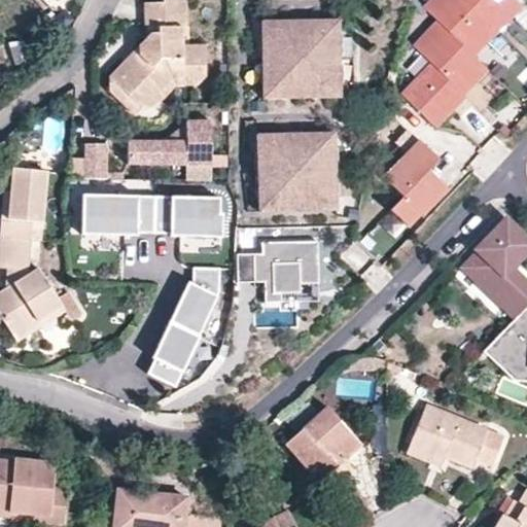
[(145,4),(145,25),(151,25),(151,35),(145,39),(138,46),(139,55),(133,62),(123,63),(109,75),(109,94),(121,104),(128,97),(141,108),(152,109),(162,99),(157,92),(171,79),(192,78),(199,85),(207,78),(206,45),(183,46),(183,30),(188,31),(187,0),(163,0),(163,5),(145,4)]
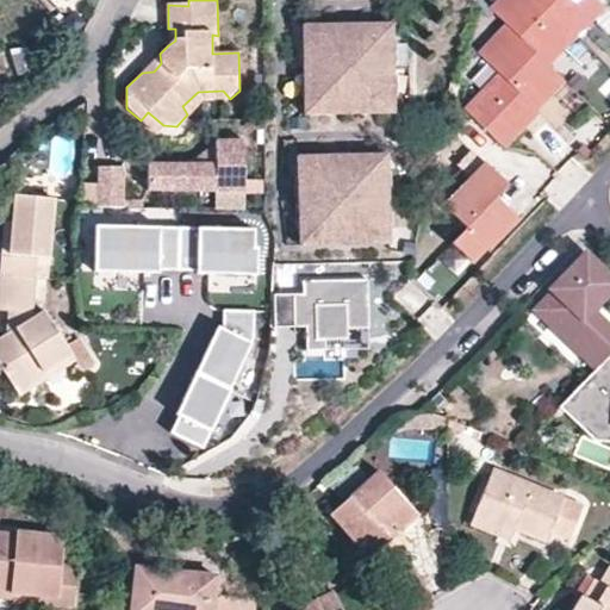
[(597,0),(509,0),(497,12),(553,66),(608,10),(605,7),(597,0)]
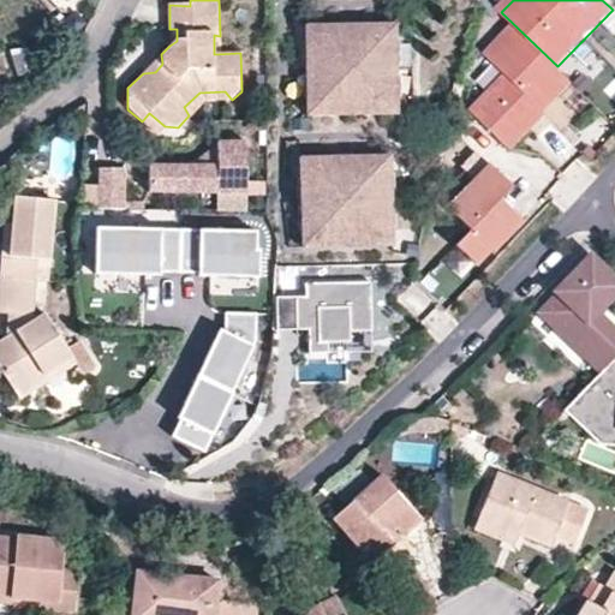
[(557,66),(501,12),(500,15),(515,30),(488,59),(508,79),(485,102),(523,139),(545,115),(543,113),(572,84),(555,69),(557,66)]
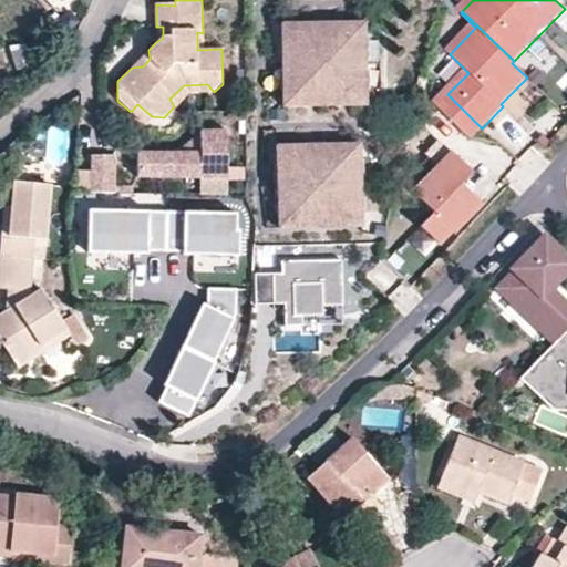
[(364,20),(281,22),(281,40),(287,40),(287,89),(284,89),(284,106),(367,105),(366,85),(362,86),(361,37),(364,37),(364,20)]
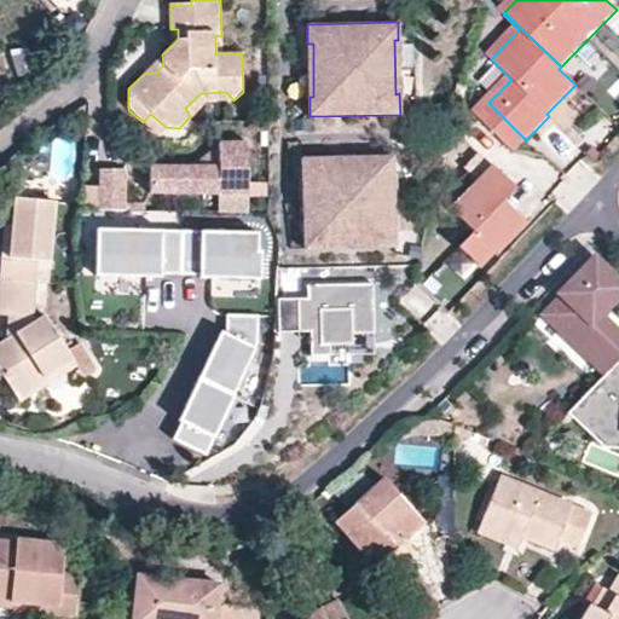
[(17,76),(32,75),(29,51),(13,52),(17,76)]
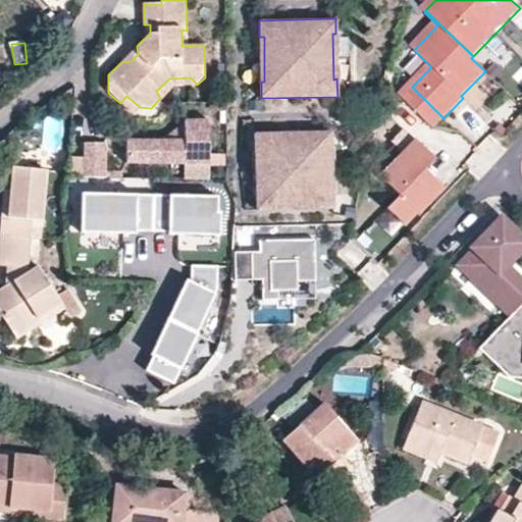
[(137,46),(121,62),(132,61),(138,54),(137,46)]
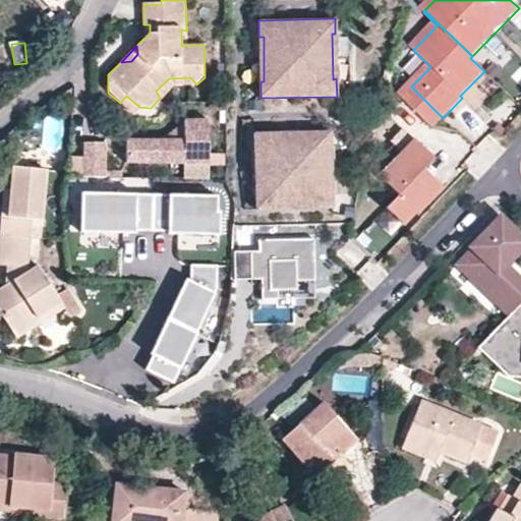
[(194,85),(196,84),(190,77),(169,78),(156,91),(160,98),(173,85),(194,85)]
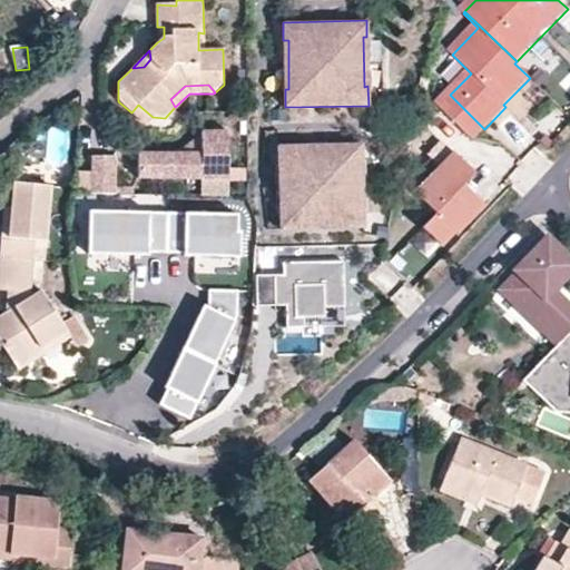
[(484,129),(450,95),(439,107),(473,140),(484,129)]
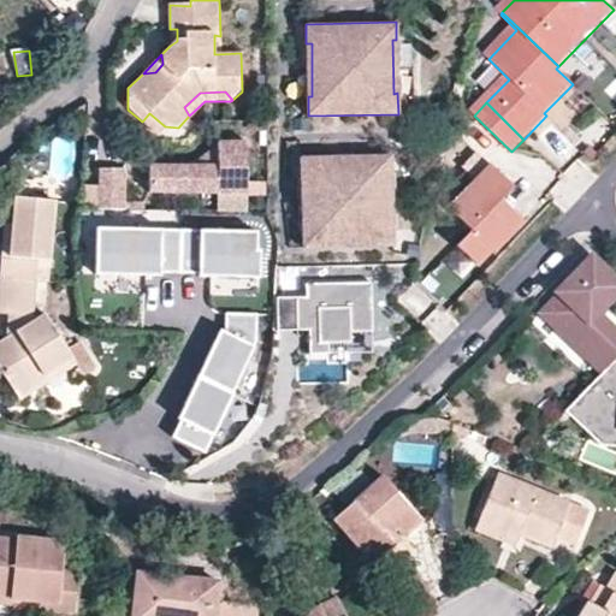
[(158,135),(165,126),(149,113),(142,122),(158,135)]
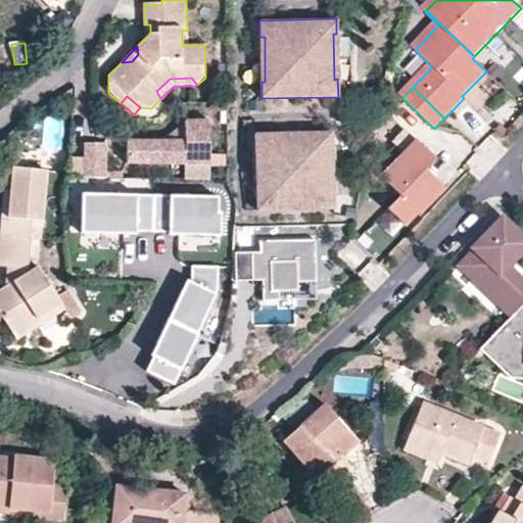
[(177,131),(177,141),(163,141),(129,141),(129,164),(212,167),(212,122),(187,122),(187,124),(177,131)]
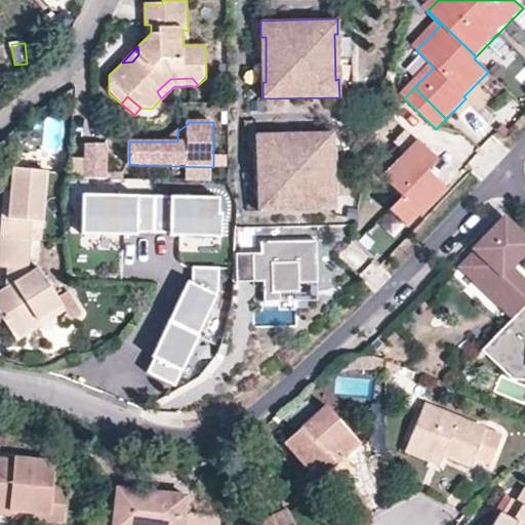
[(177,142),(177,131),(164,142),(177,142)]
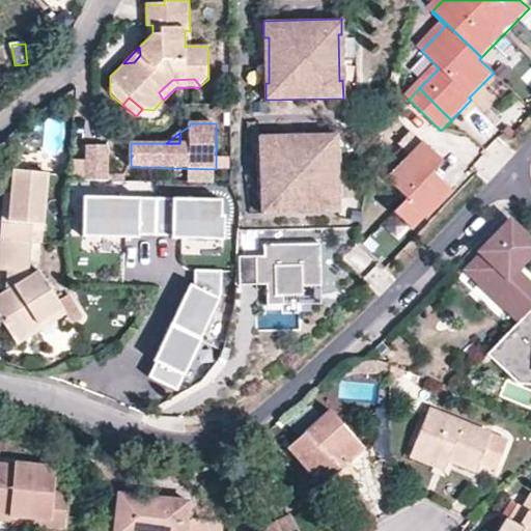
[(336,185),(335,151),(339,151),(338,135),(261,136),(261,152),(267,152),(267,198),(262,198),(262,215),(330,214),(333,199),(336,185)]
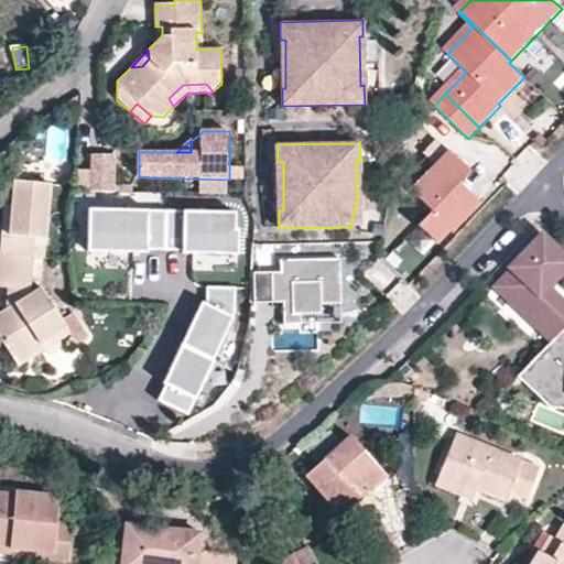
[(93,191),(116,192),(117,155),(94,154),(93,191)]
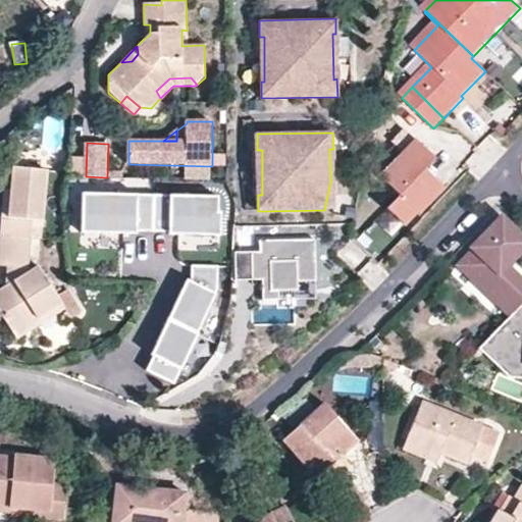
[(445,190),(426,172),(437,161),(419,144),(383,179),(402,198),(389,211),(405,227),(418,214),(420,215),(445,190)]
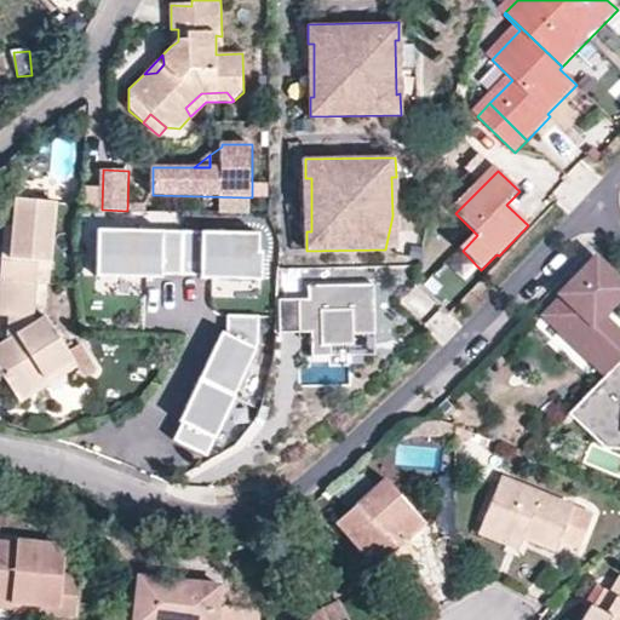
[(5,258),(3,280),(36,283),(49,285),(56,204),(15,200),(10,259),(5,258)]
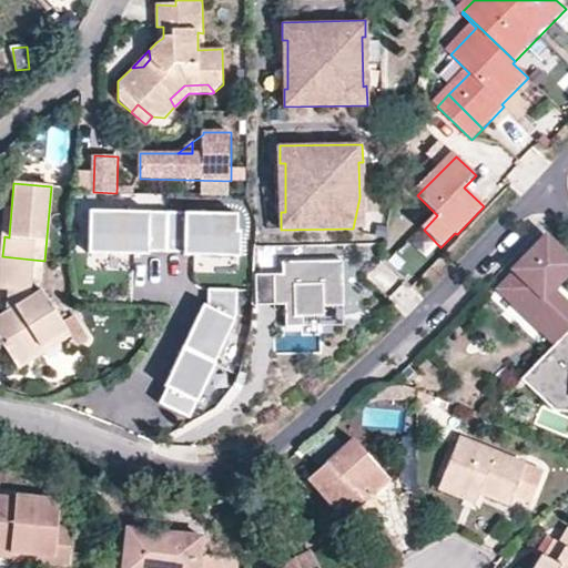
[(361,211),(359,198),(356,213),(353,229),(364,229),(364,210),(361,211)]
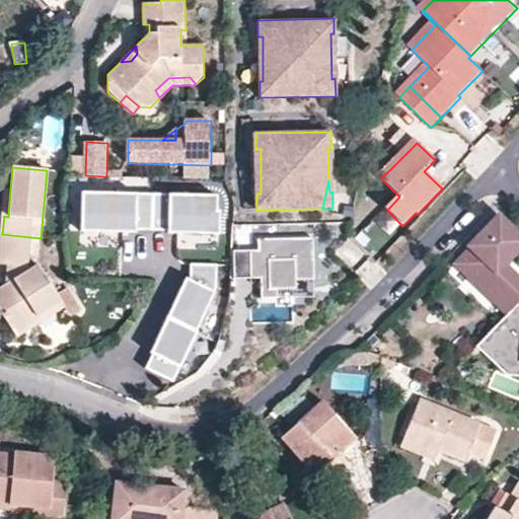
[(219,197),(84,191),(82,230),(137,232),(138,230),(169,231),(169,234),(221,236),(222,212),(218,212),(219,197)]
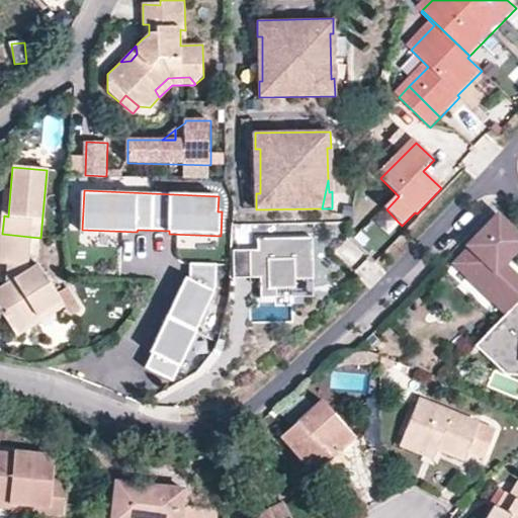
[(517,276),(505,264),(517,250),(517,233),(499,216),(469,246),(471,248),(456,264),(477,283),(484,276),(502,294),(495,301),(508,315),(517,304),(517,276)]
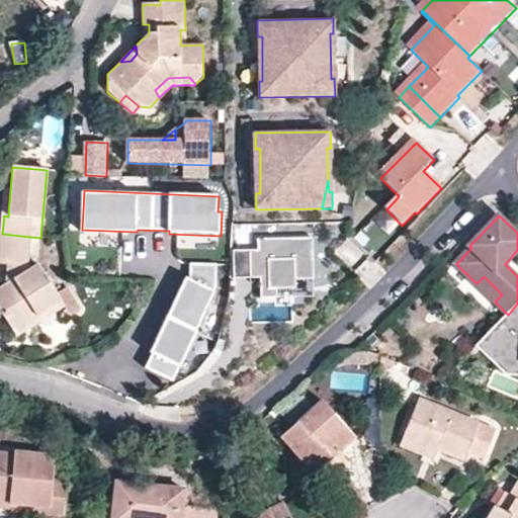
[(2,234),(0,233),(0,262),(6,262),(28,265),(30,237),(2,234)]
